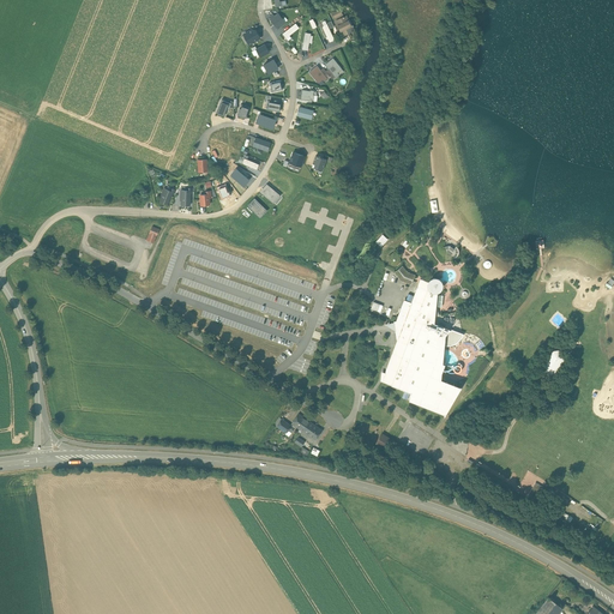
[(339,8),(331,12),(335,19),(342,14),(339,8)]
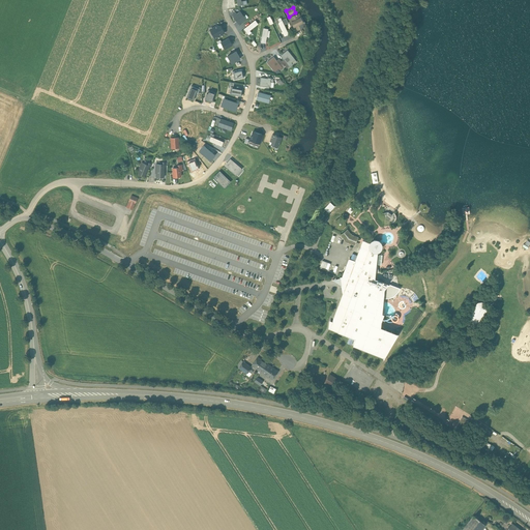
[(235,11),(232,15),(234,17),(233,17),(240,26),(247,20),(240,11),(237,13),(235,11)]
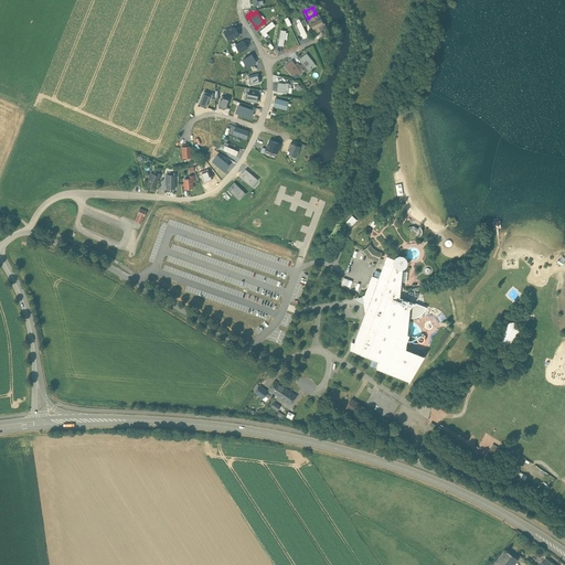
[(319,14),(309,19),(315,32),(326,28),(319,14)]
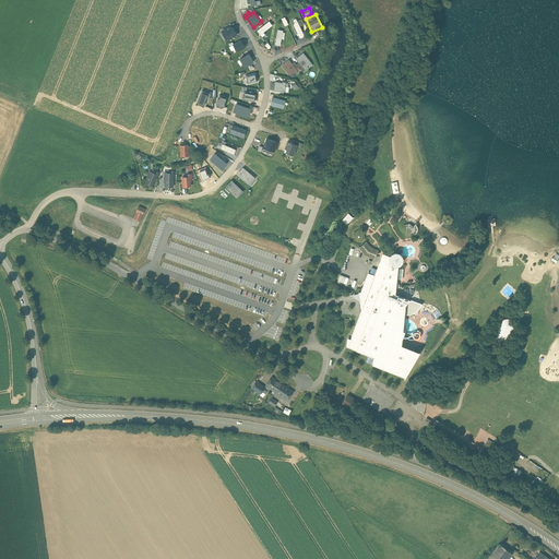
[(269,21),(258,31),(262,37),(265,35),(263,33),(273,25),(269,21)]
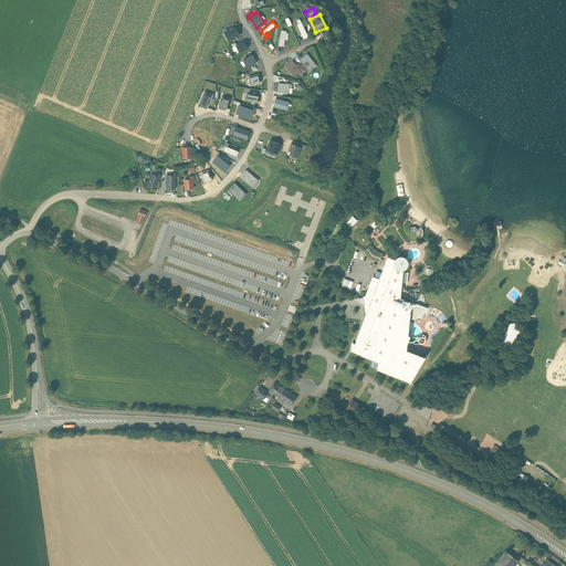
[(304,39),(308,37),(301,22),(296,24),(304,39)]
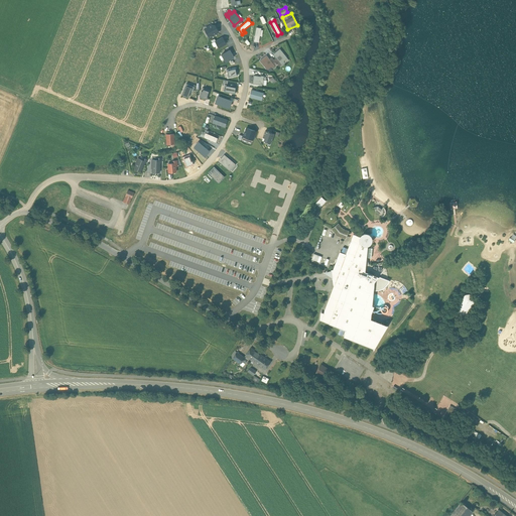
[(215,24),(205,29),(209,37),(219,32),(215,24)]
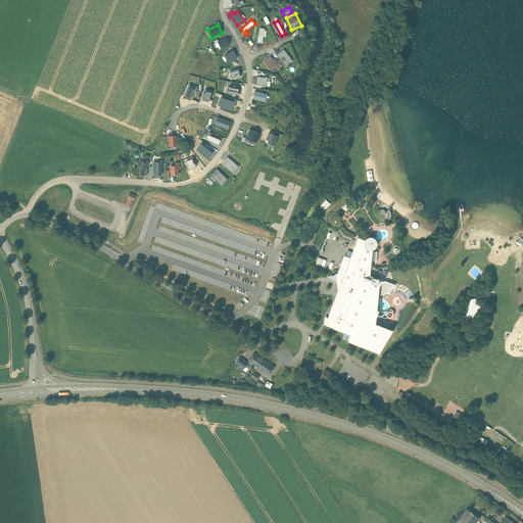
[(226,38),(219,42),(222,48),(229,44),(226,38)]
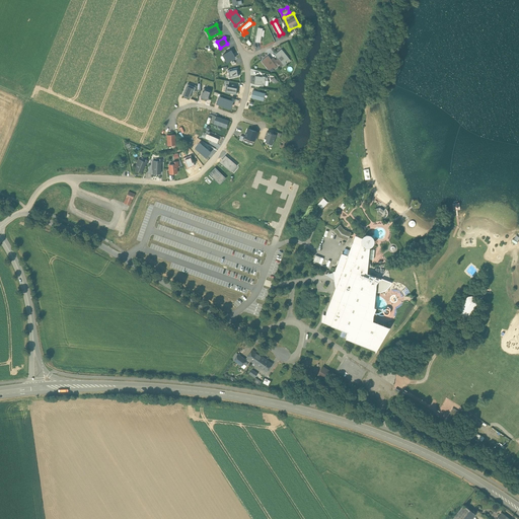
[(231,49),(222,54),(227,63),(235,59),(231,49)]
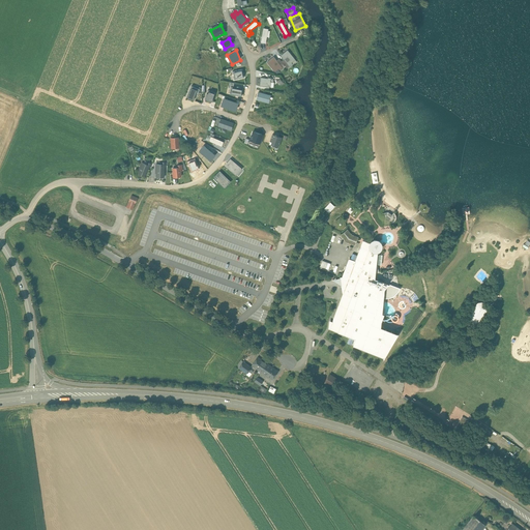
[(295,60),(288,51),(281,56),(287,64),(285,65),(287,68),(292,64),(291,63),(295,60)]
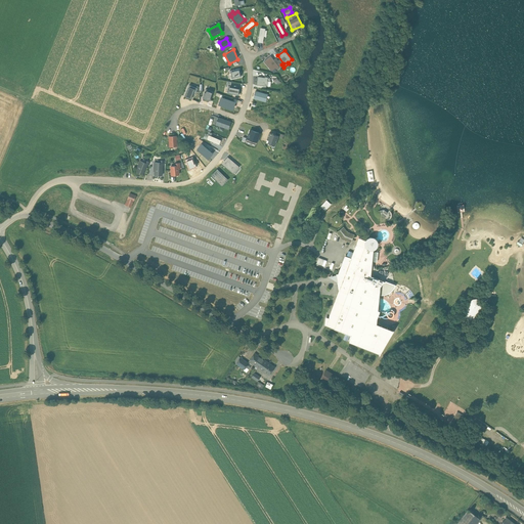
[(277,64),(270,56),(264,61),(271,71),(275,68),(276,70),(281,64),(279,62),(277,64)]
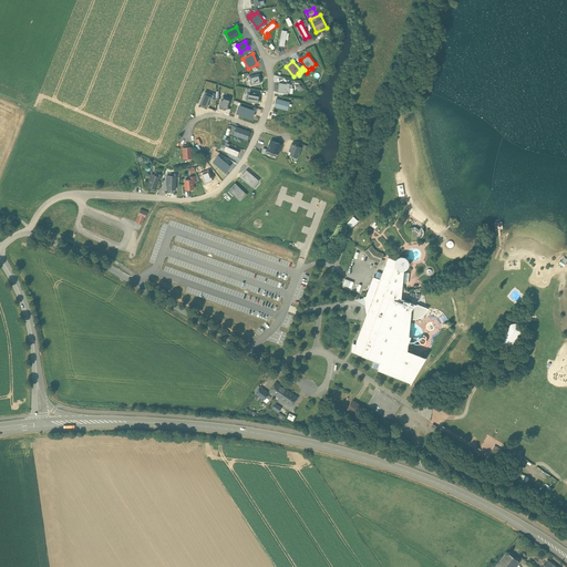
[(259,74),(248,76),(250,85),(261,83),(259,74)]
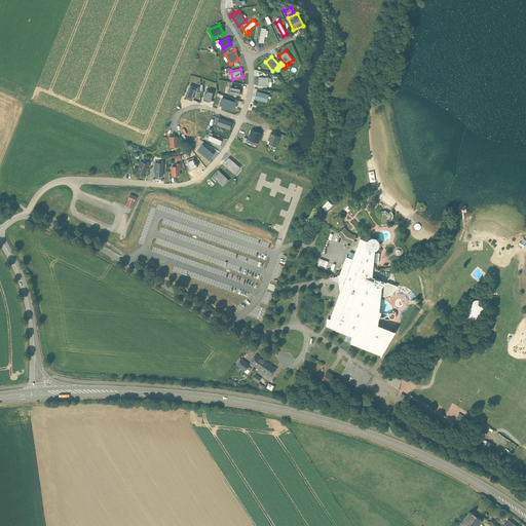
[(271,79),(259,77),(258,85),(268,86),(268,81),(271,82),(271,79)]
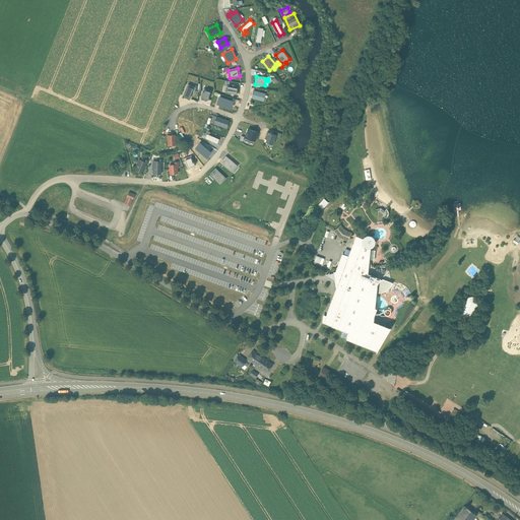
[(195,87),(188,84),(185,90),(192,92),(195,87)]
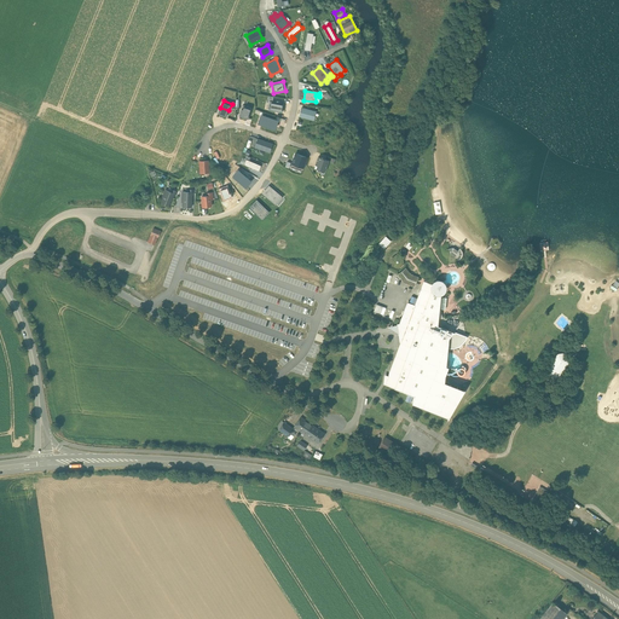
[(273,102),(270,100),(268,110),(282,113),(284,104),(273,102)]
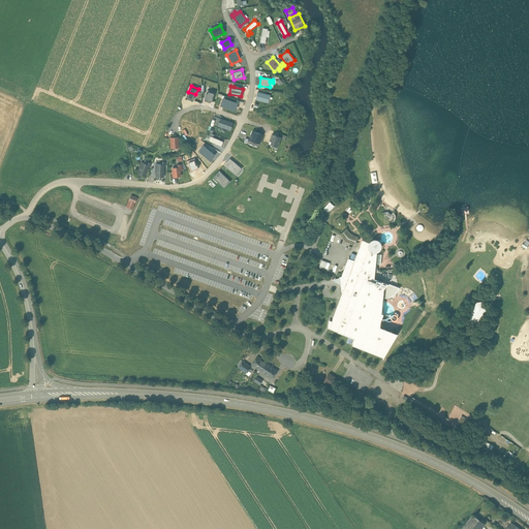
[(212,101),(215,92),(208,90),(205,100),(212,101)]
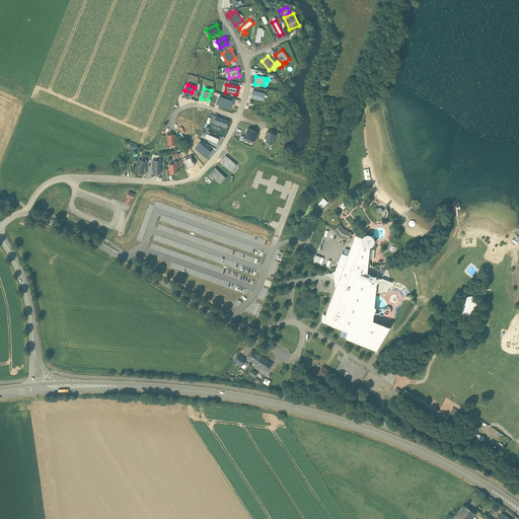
[(266,93),(252,89),(250,97),(263,101),(266,93)]
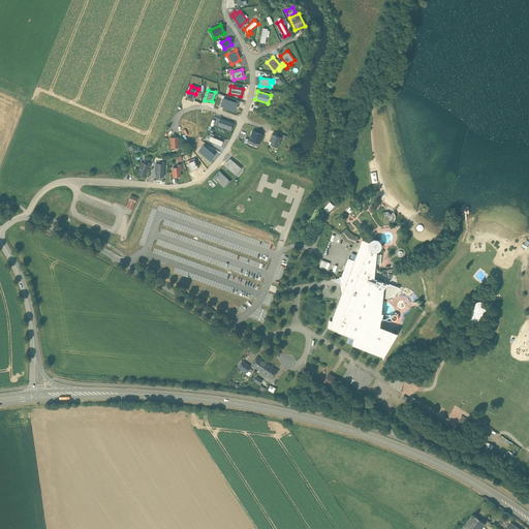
[(195,94),(188,92),(186,97),(193,100),(195,94)]
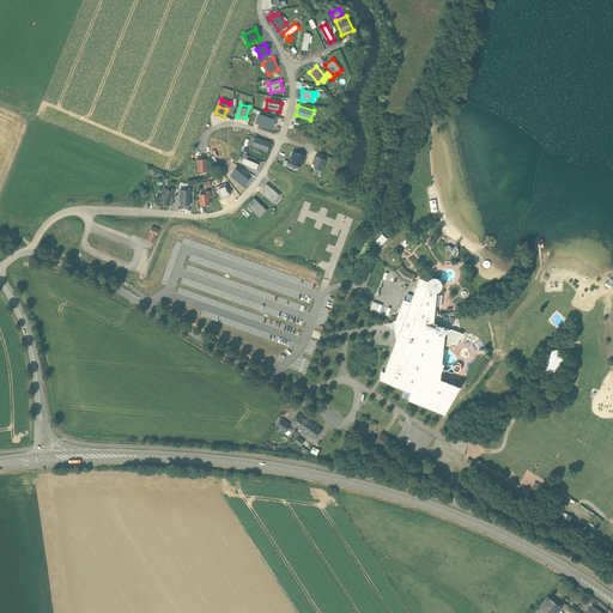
[(259,114),(256,122),(263,125),(267,117),(259,114)]
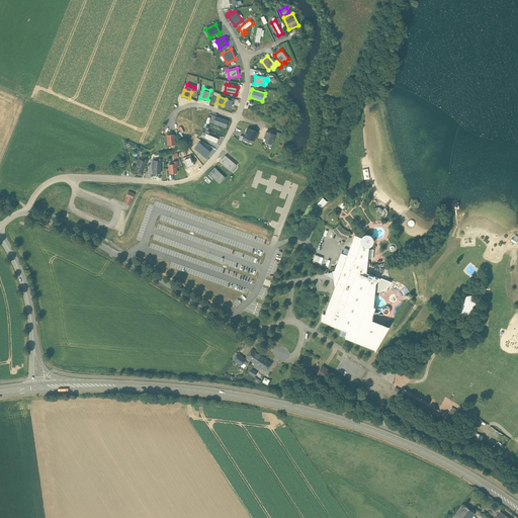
[(232,101),(226,99),(223,105),(230,107),(232,101)]
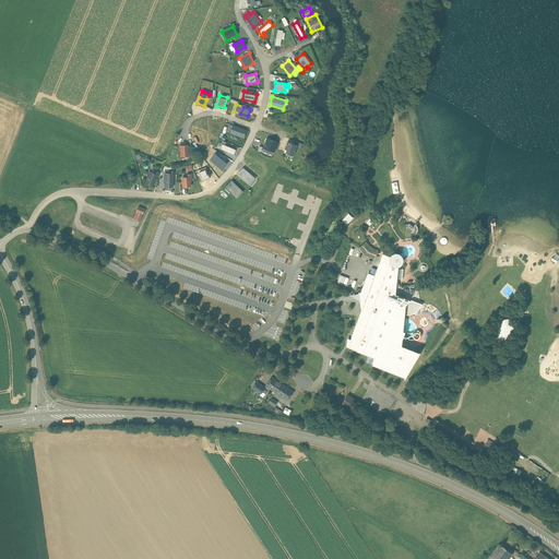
[(233,125),(229,133),(245,138),(247,130),(233,125)]
